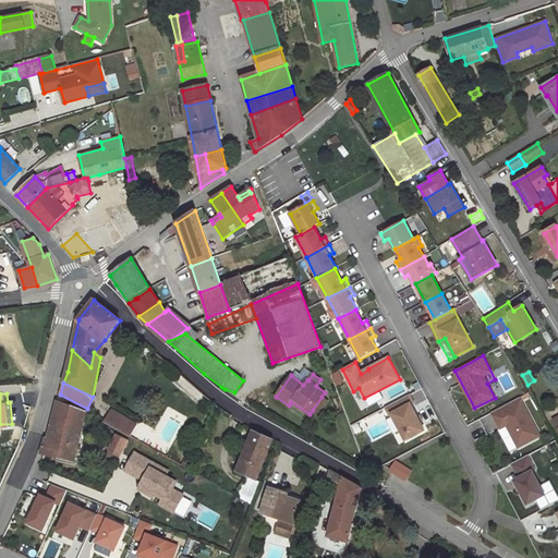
[(409,395),(387,407),(405,440),(424,431),(411,404),(413,403),(409,395)]
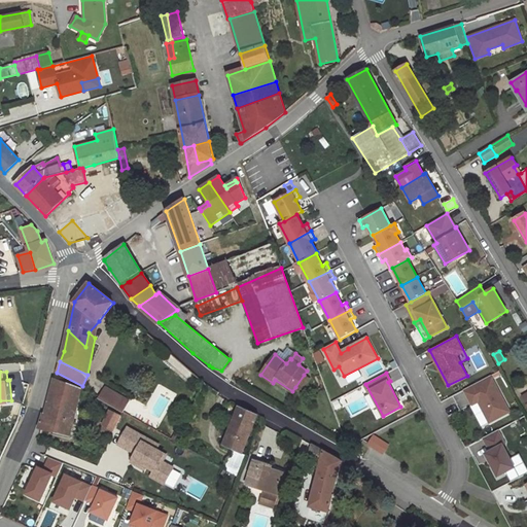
[(310,379),(304,375),(295,387),(301,391),(310,379)]
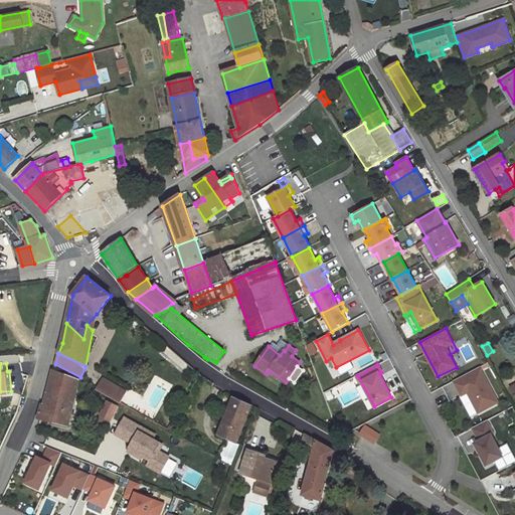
[(479,367),(454,381),(462,395),(468,392),(479,412),(498,402),(479,367)]
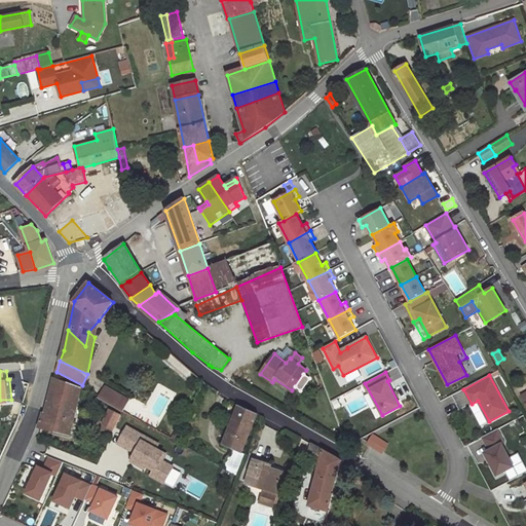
[(69,435),(80,388),(54,378),(45,413),(43,412),(39,427),(69,435)]
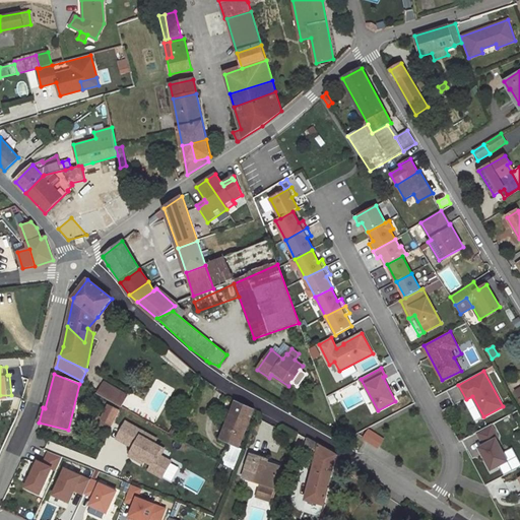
[(126,395),(104,383),(99,393),(121,405),(126,395)]
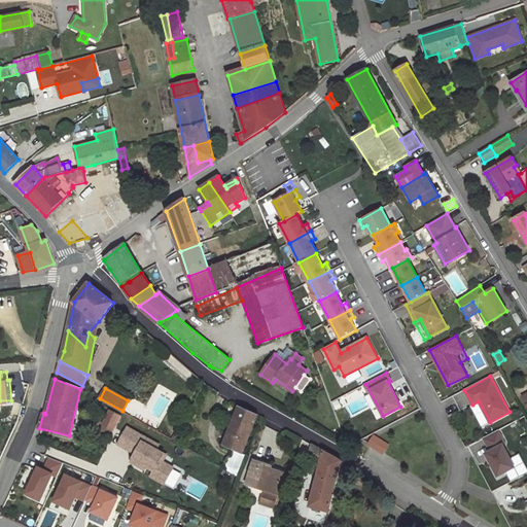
[(337,399),(331,401),(336,410),(341,407),(337,399)]
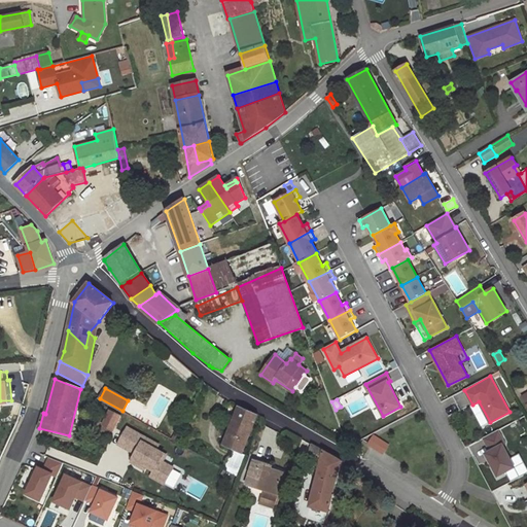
[(242,454),(257,414),(240,407),(223,447),(233,451),(242,454)]
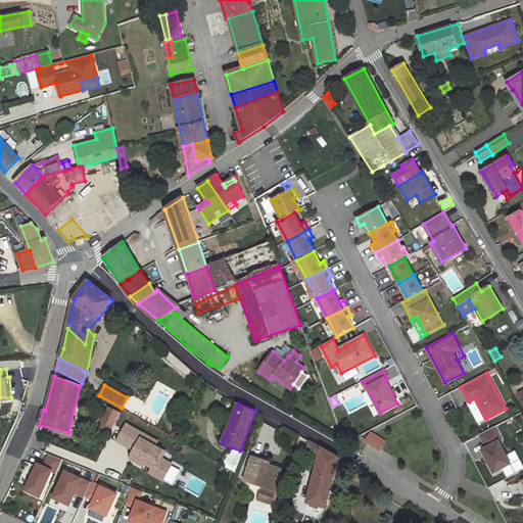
[(112,427),(120,413),(108,407),(101,422),(102,422),(112,427)]
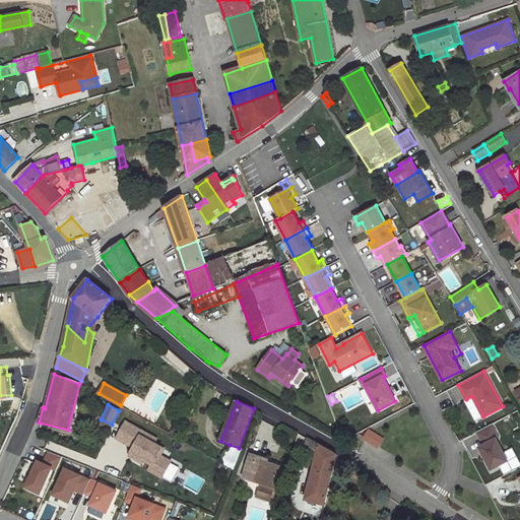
[(109,432),(112,425),(102,419),(99,427),(109,432)]
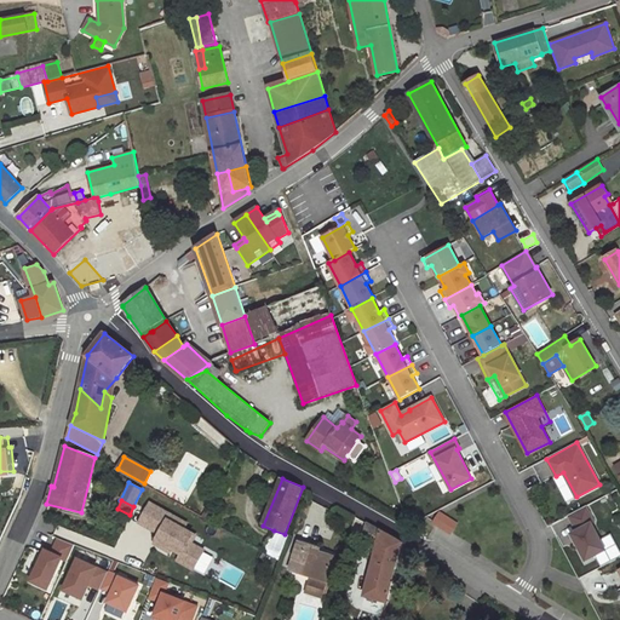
[(195,535),(184,529),(187,523),(150,503),(139,522),(160,534),(154,543),(164,549),(165,545),(172,549),(181,554),(177,561),(193,569),(194,568),(202,552),(204,550),(191,544),(195,535)]
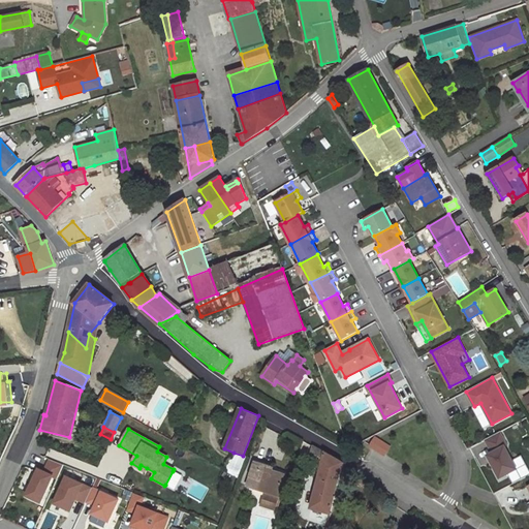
[(500,432),(485,440),(492,453),(497,462),(492,465),(499,478),(517,469),(505,446),(507,445),(500,432)]
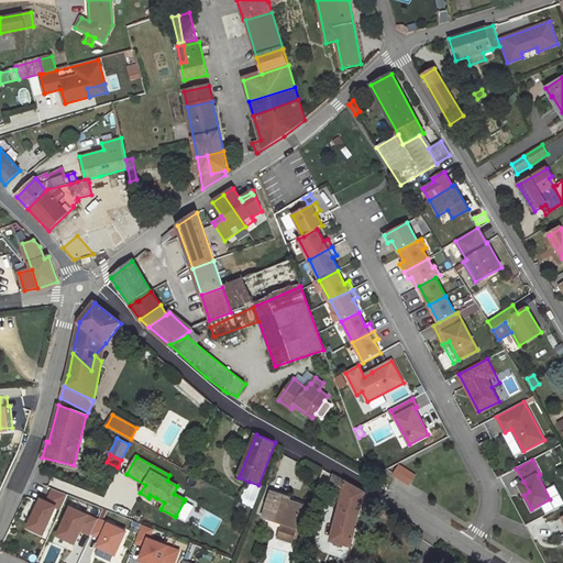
[(399,466),(395,474),(409,484),(415,476),(399,466)]
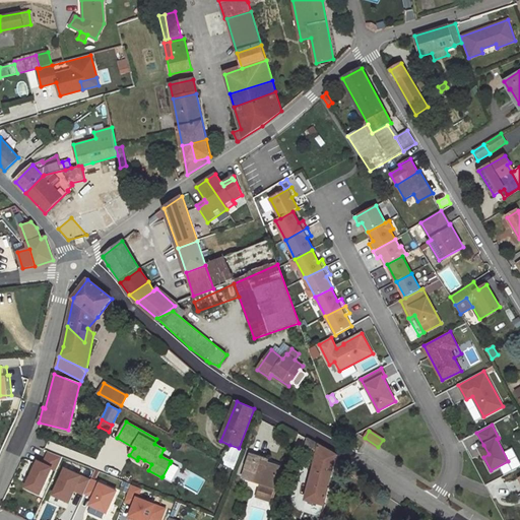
[(317,457),(319,445),(308,439),(305,450),(317,457)]
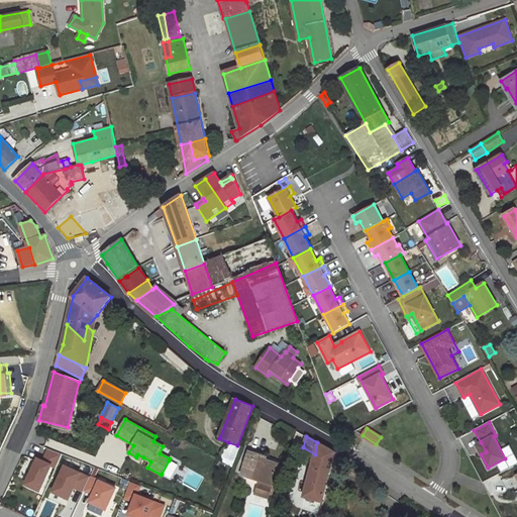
[(233,468),(241,447),(237,445),(228,442),(220,460),(233,468)]
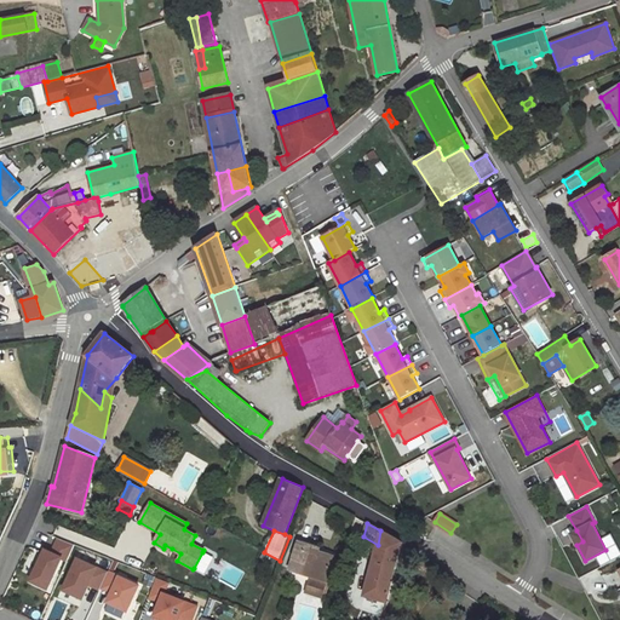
[(388,602),(402,543),(380,530),(378,545),(365,597),(388,602)]
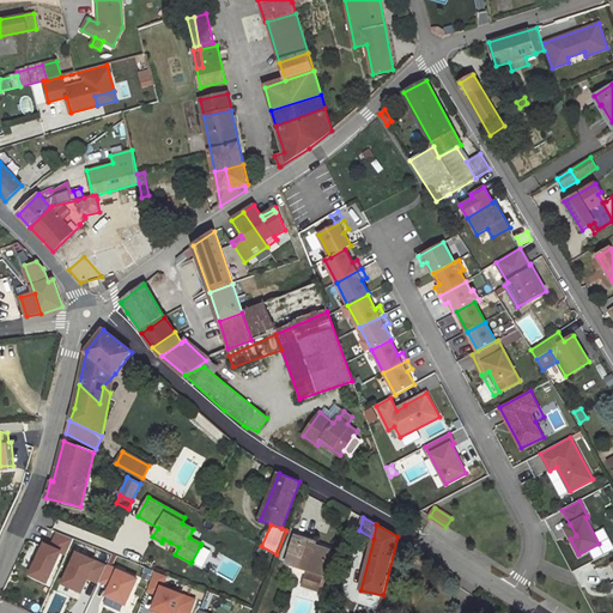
[(576,535),(570,525),(565,528),(570,539),(576,535)]
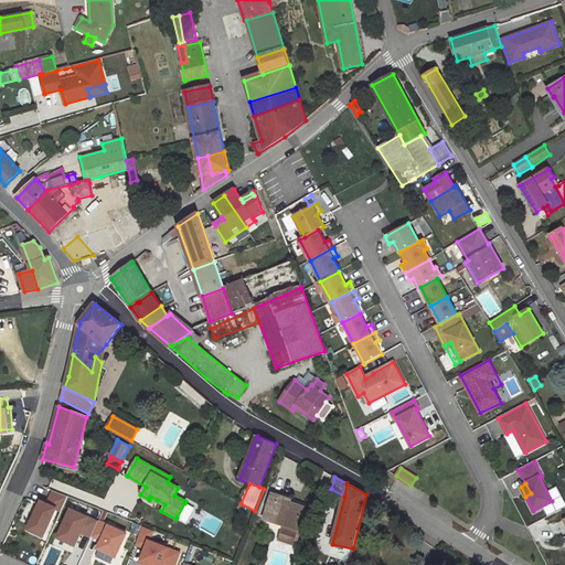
[(44,535),(56,509),(62,511),(68,497),(53,491),(48,503),(42,501),(29,529),(44,535)]
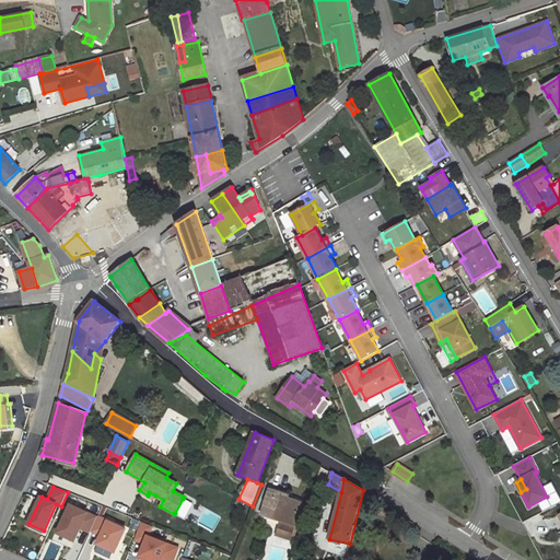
[(301,505),(302,503),(288,499),(277,496),(278,492),(270,490),(261,514),(280,521),(276,535),(290,539),(294,525),(301,505)]
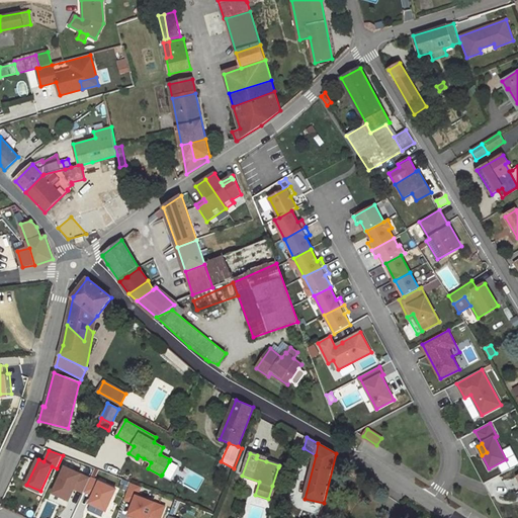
[(169,461),(162,475),(170,480),(178,465),(169,461)]
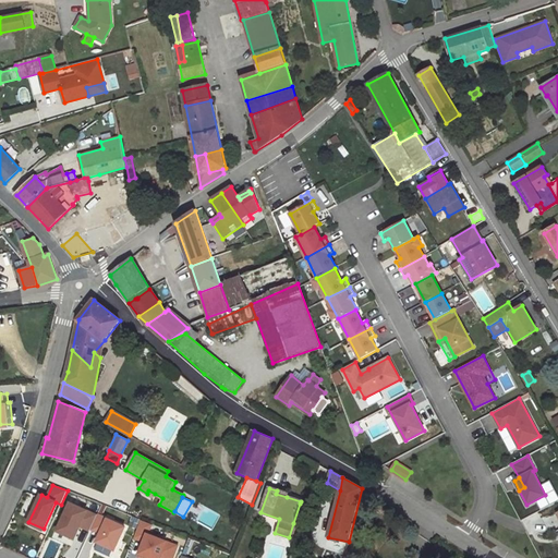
[(312,510),(315,499),(310,498),(306,506),(306,508),(310,510),(312,510)]
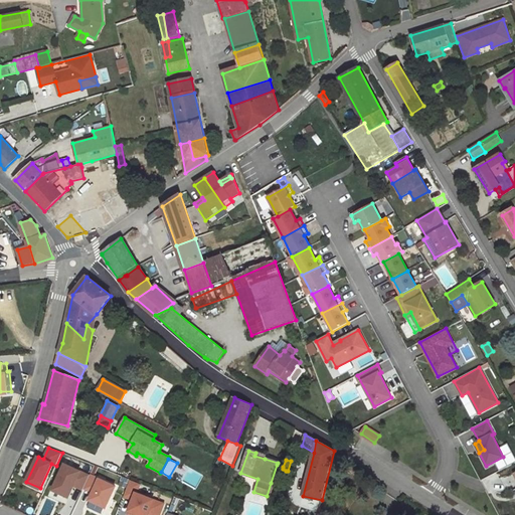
[(84,488),(90,476),(65,465),(53,490),(68,497),(74,486),(83,490),(84,488)]
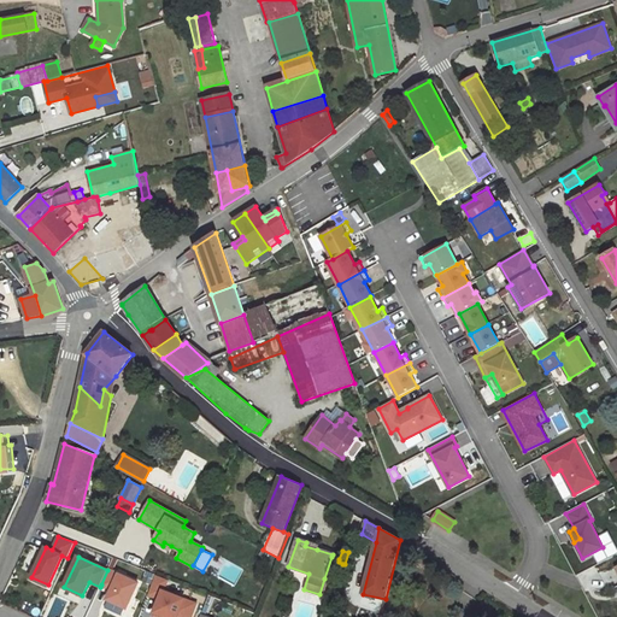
[(334,574),(339,562),(339,559),(331,557),(324,579),(333,581),(334,574)]
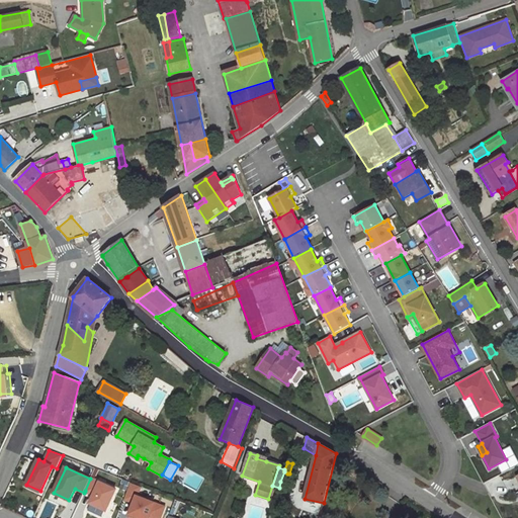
[(85,491),(94,495),(90,503),(91,503),(105,510),(106,510),(116,490),(91,478),(90,479),(85,491)]
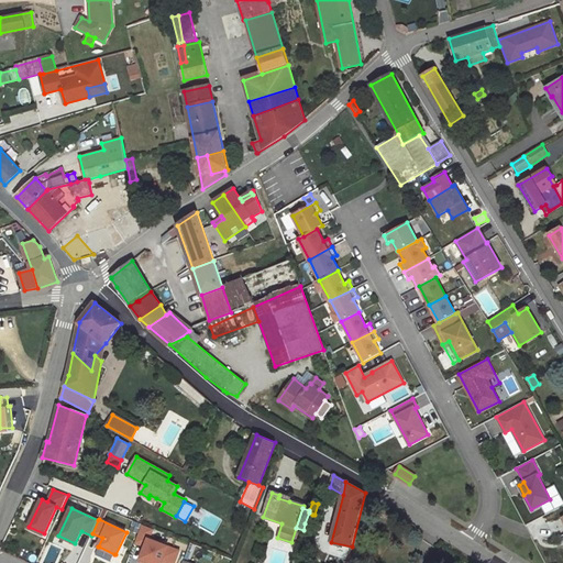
[(311,536),(315,527),(309,526),(305,523),(304,530),(302,533),(311,536)]
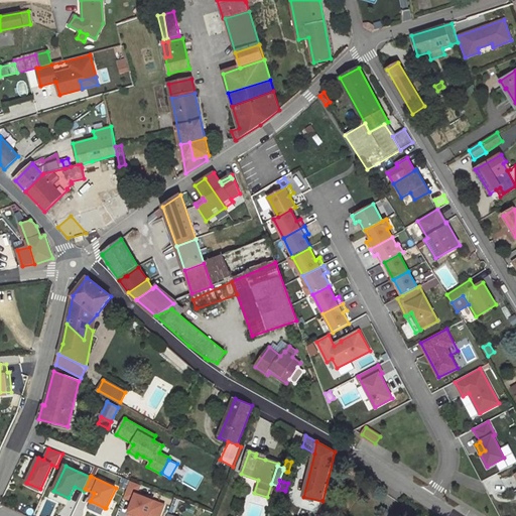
[(159,515),(164,505),(136,494),(140,485),(130,481),(124,497),(133,501),(128,514),(131,515),(159,515)]
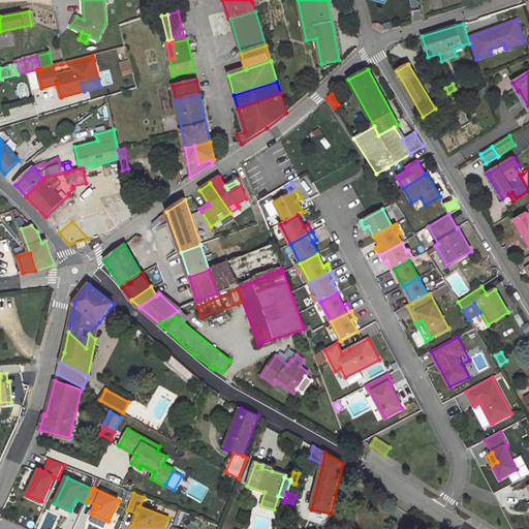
[(107,521),(93,514),(90,521),(104,528),(107,521)]
